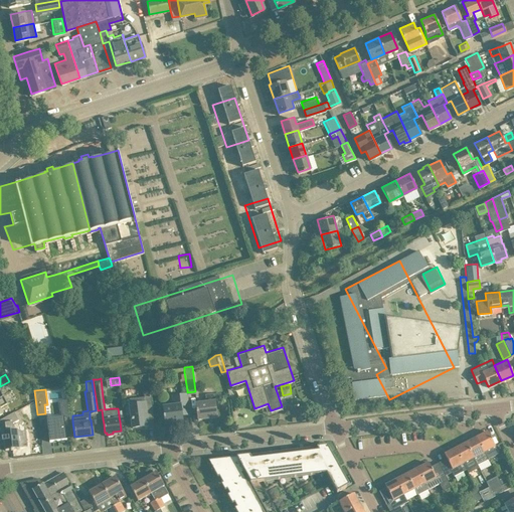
[(195,401),(196,407),(197,417),(215,415),(213,399),(212,391),(204,392),(205,400),(195,401)]
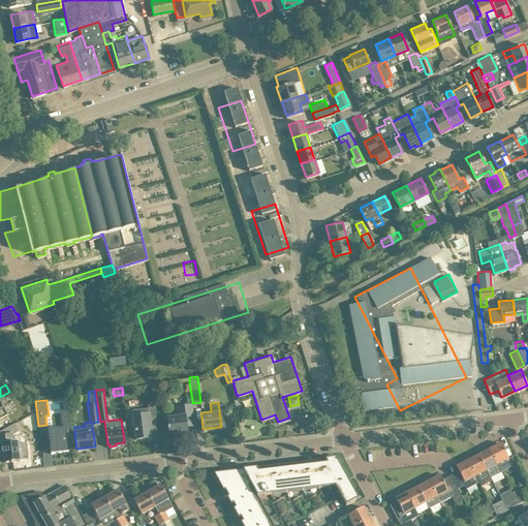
[(194,424),(192,406),(191,403),(176,405),(177,414),(166,415),(168,433),(186,431),(185,422),(193,421),(193,424),(194,424)]
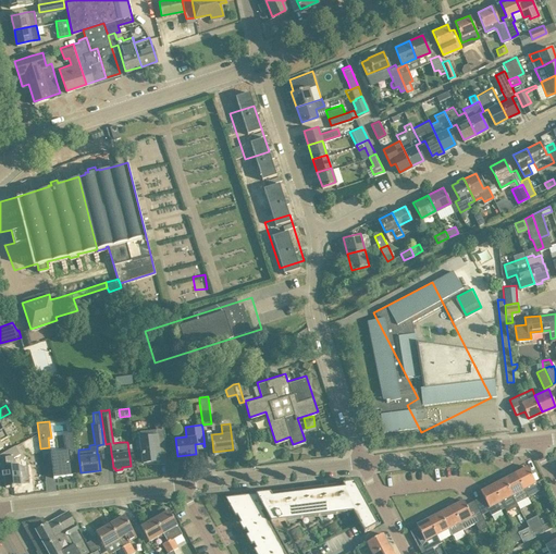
[(157,439),(163,438),(162,426),(155,427),(138,429),(143,460),(159,458),(157,442),(157,439)]
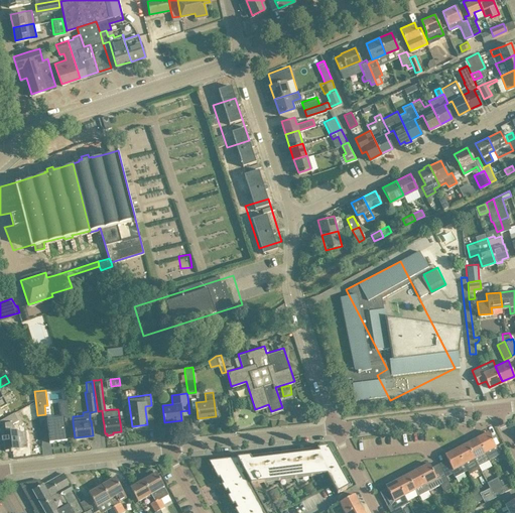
[(13,410),(0,417),(0,423),(4,430),(2,430),(3,435),(1,435),(2,440),(3,440),(4,449),(10,447),(10,449),(12,449),(12,447),(19,446),(18,445),(26,444),(24,429),(17,430),(17,429),(16,429),(12,421),(17,418),(13,410)]
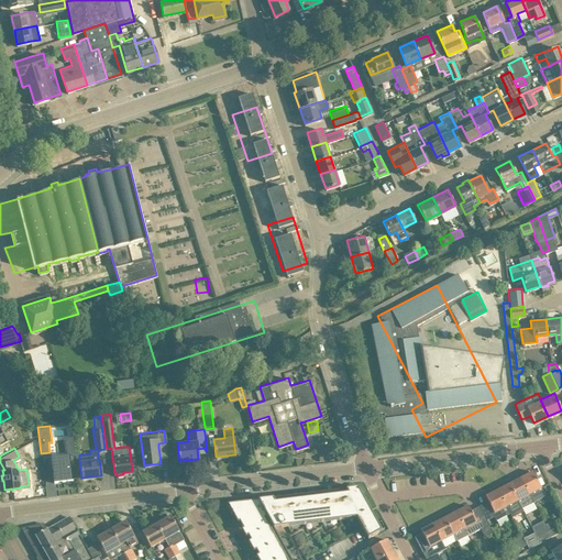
[(69,453),(51,456),(54,481),(72,479),(70,464),(74,463),(73,453),(69,454),(69,453)]
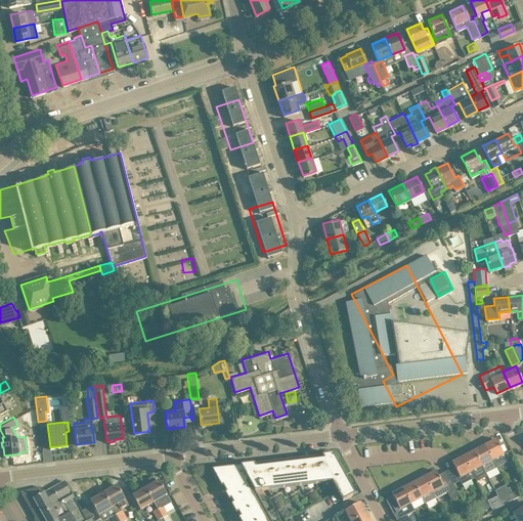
[(495,436),(484,442),(492,458),(504,452),(495,436)]
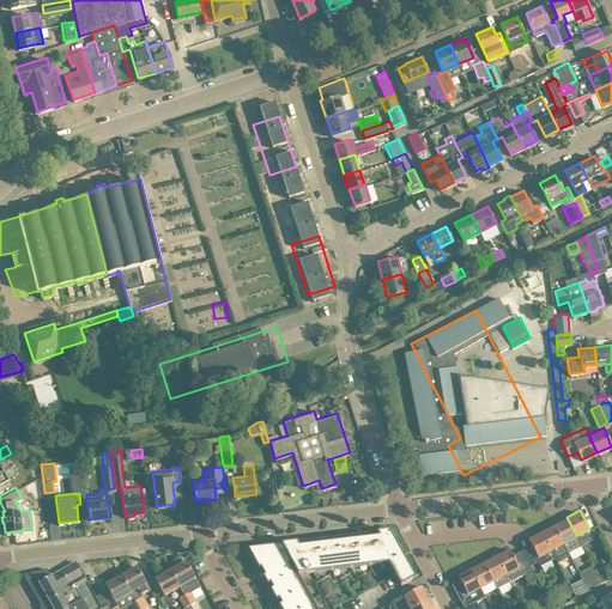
[(567,517),(553,524),(563,542),(567,548),(579,542),(576,535),(567,517)]
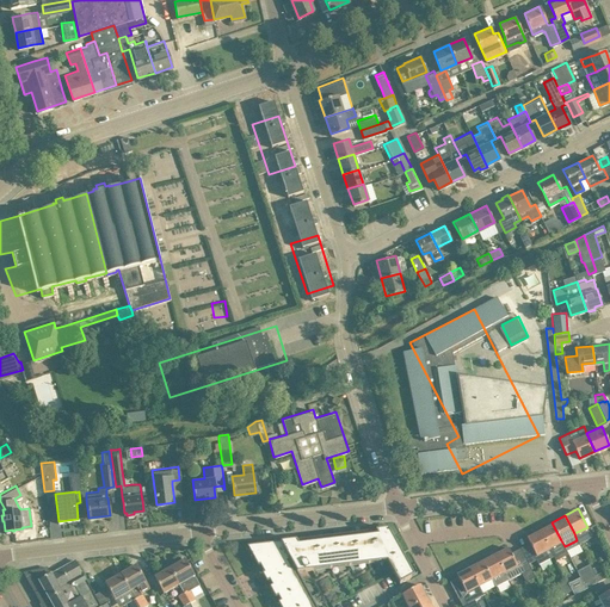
[(552,522),(540,528),(549,547),(561,540),(552,522)]
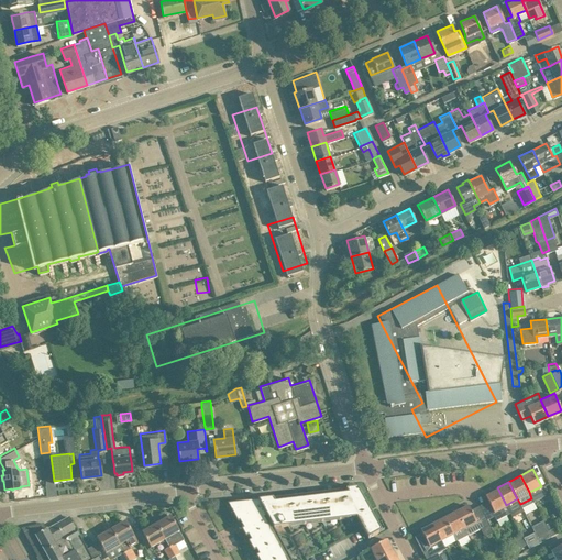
[(249,538),(248,539),(259,559),(293,559),(274,526),(356,516),(367,536),(377,530),(374,524),(377,522),(357,485),(227,502),(237,519),(239,519),(249,538)]
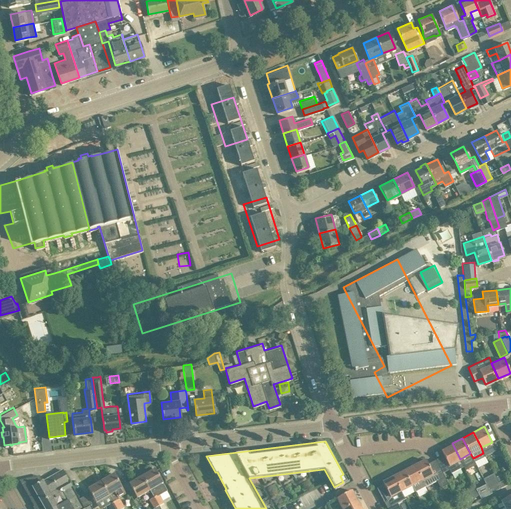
[(460,459),(452,443),(441,449),(448,464),(447,464),(450,471),(463,465),(460,459)]
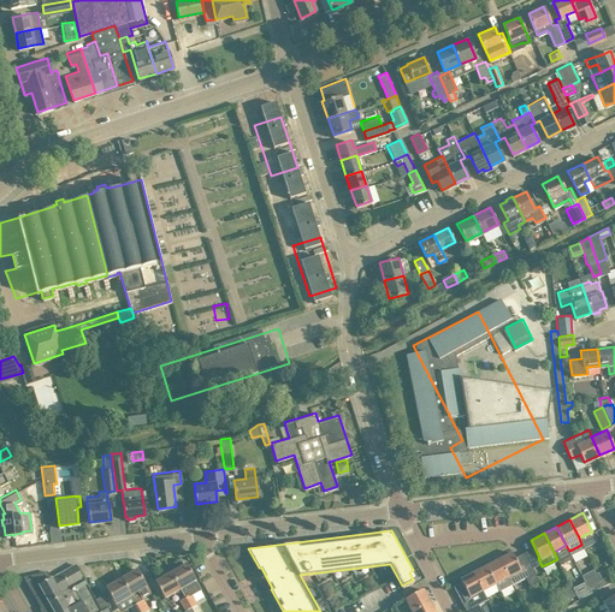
[(584,546),(573,552),(575,558),(586,552),(584,546)]
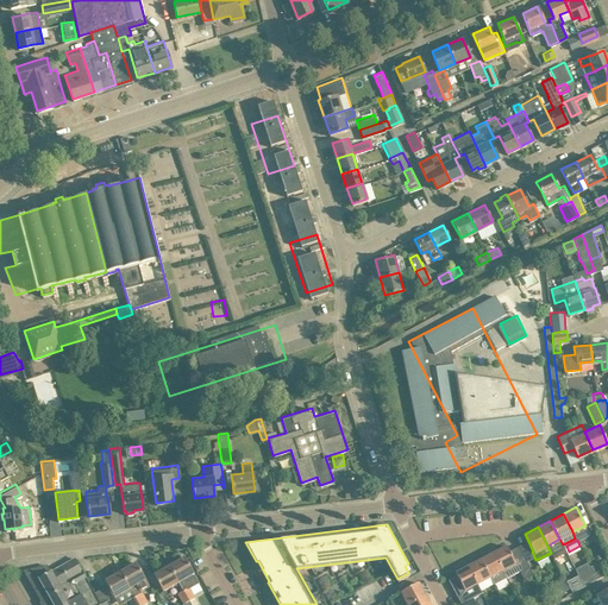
[(506,543),(493,550),(502,568),(503,573),(506,575),(519,568),(524,578),(533,573),(524,556),(515,561),(506,543)]
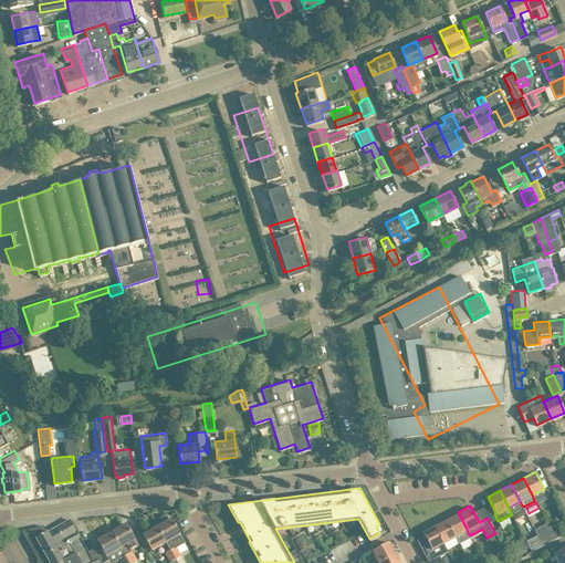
[(458,541),(458,542),(470,535),(468,533),(467,529),(458,512),(446,519),(454,535),(458,541)]
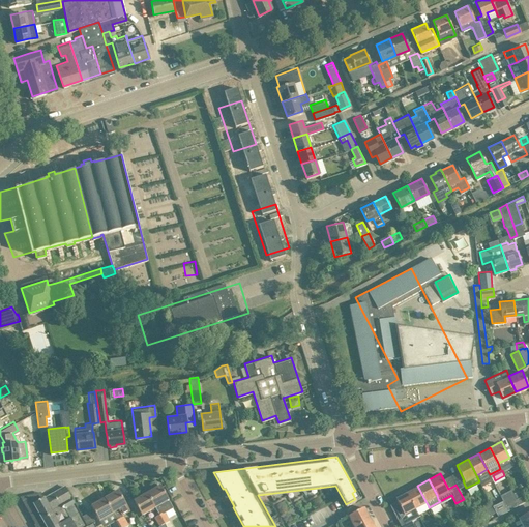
[(168,498),(168,497),(159,482),(146,491),(154,505),(158,511),(167,526),(171,524),(164,510),(172,505),(168,498)]
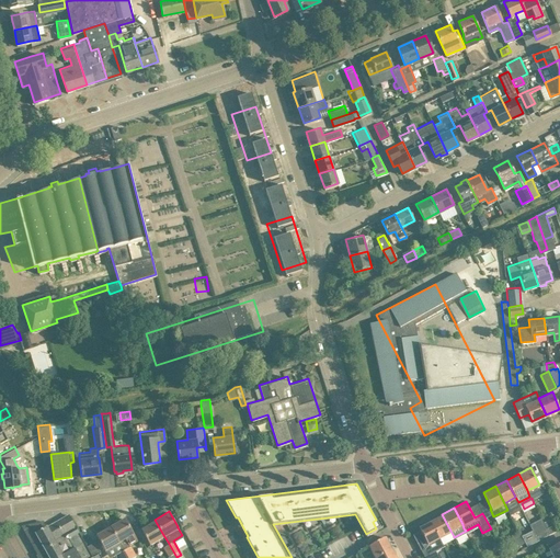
[(21,524),(38,555),(79,532),(68,513),(46,525),(43,519),(21,524)]
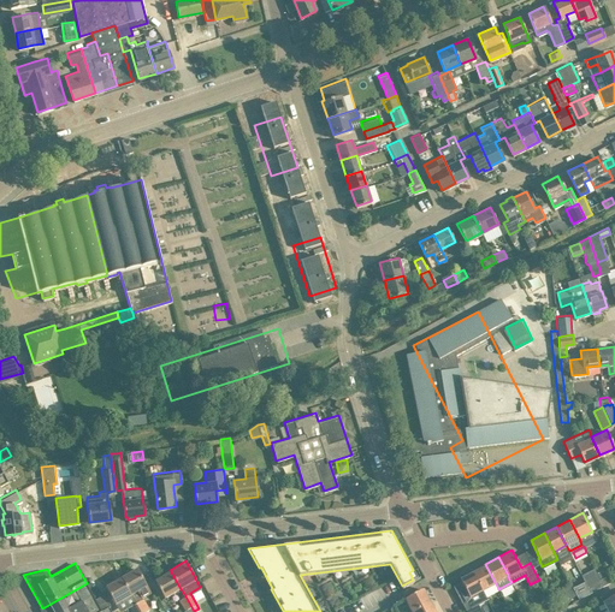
[(485,564),(473,570),(486,595),(498,588),(495,582),(485,564)]
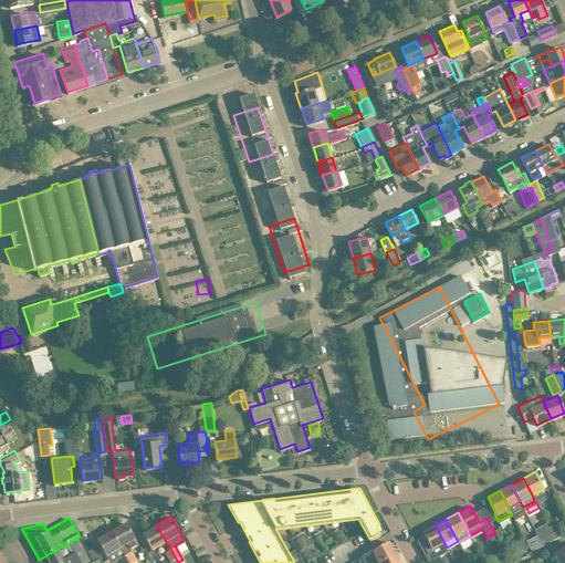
[(546,521),(544,522),(551,534),(548,535),(550,540),(560,534),(556,529),(551,531),(546,521)]
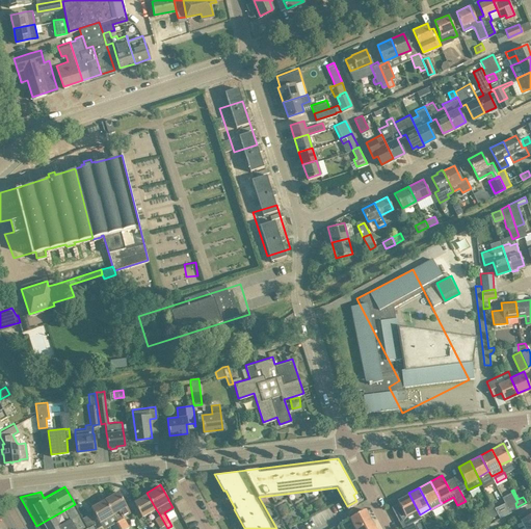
[(118,491),(105,498),(113,512),(116,520),(122,528),(127,526),(122,517),(123,516),(122,514),(129,511),(126,505),(127,504),(124,499),(118,491)]
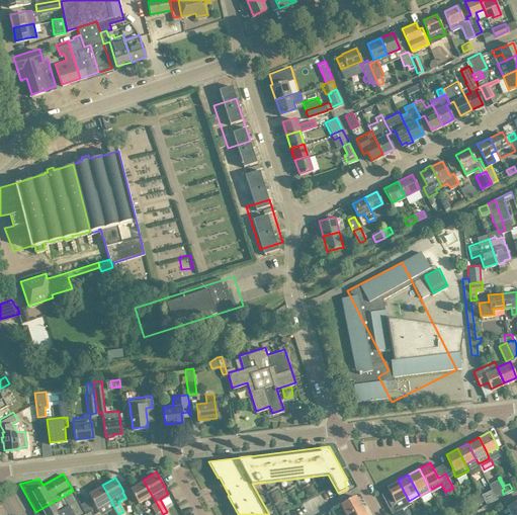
[(138,501),(151,494),(143,480),(130,487),(138,501)]
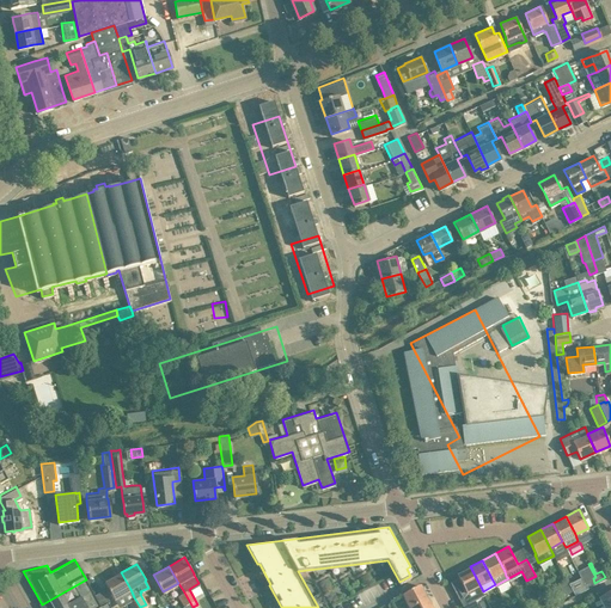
[(483,591),(470,566),(457,573),(458,576),(450,581),(459,597),(464,595),(468,602),(484,594),(483,591)]
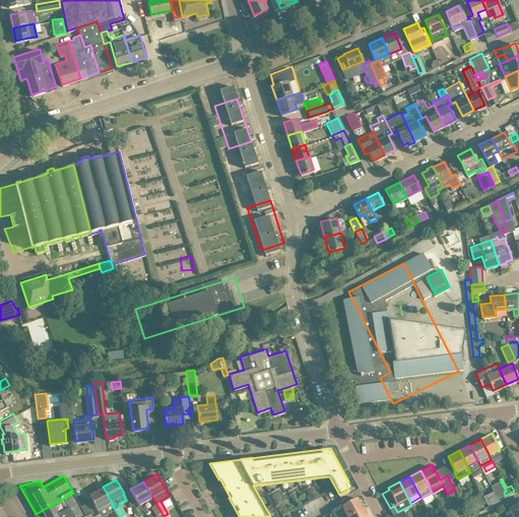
[(111,501),(103,487),(89,495),(96,508),(111,501)]
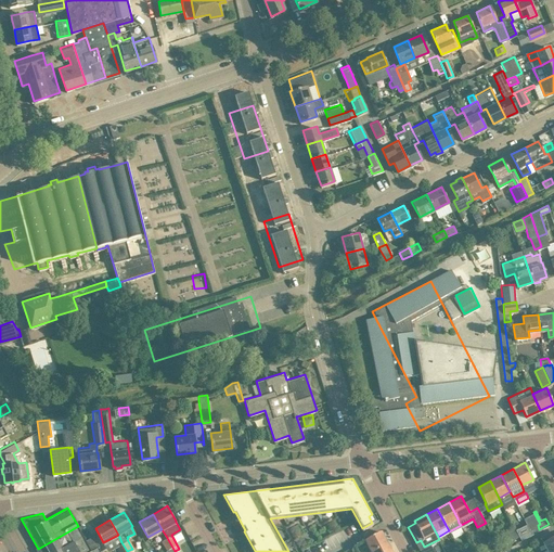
[(504,541),(518,535),(514,525),(500,533),(504,541)]
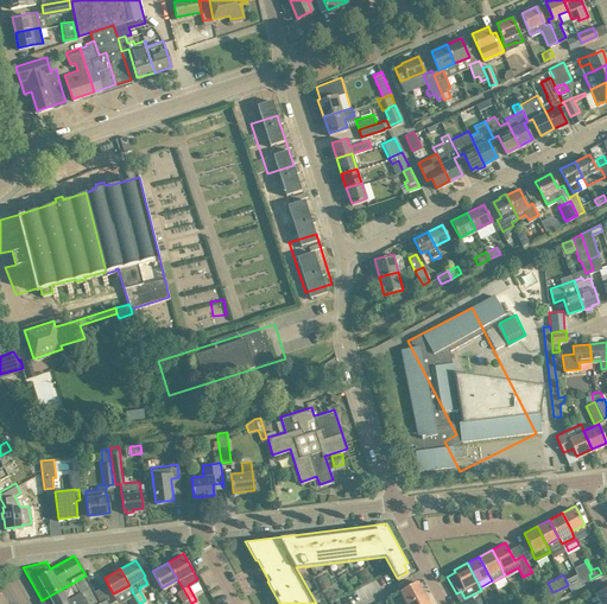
[(94,603),(96,603),(100,601),(94,589),(86,576),(42,601),(43,603),(94,603)]
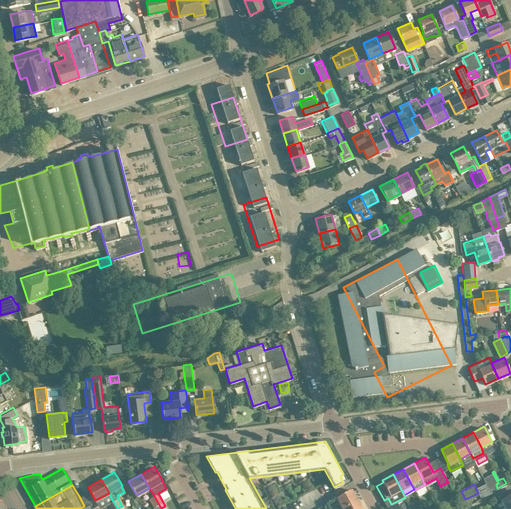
[(351,488),(336,496),(342,507),(357,499),(351,488)]
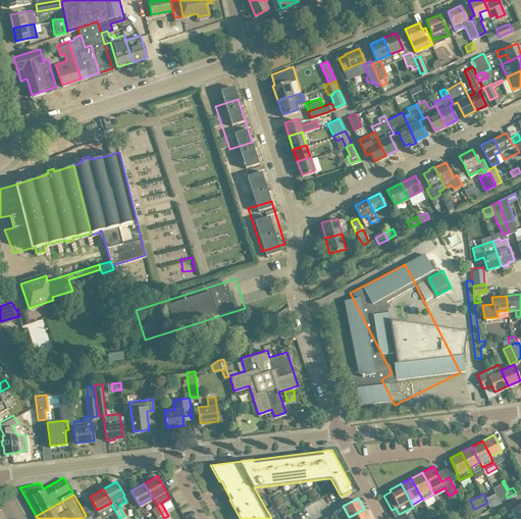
[(81,506),(86,516),(87,516),(93,513),(87,503),(81,506)]
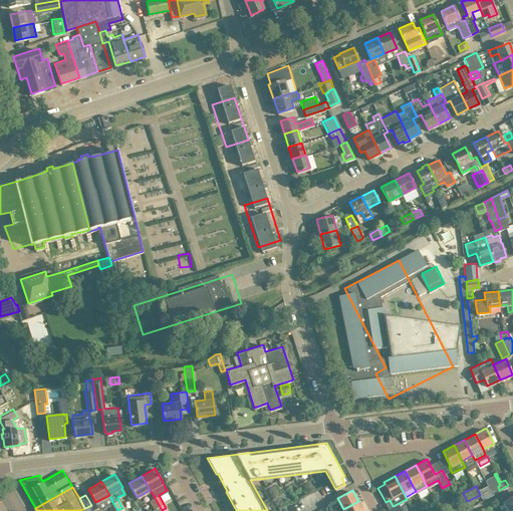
[(162,510),(154,496),(149,500),(154,507),(153,508),(154,510),(162,510)]
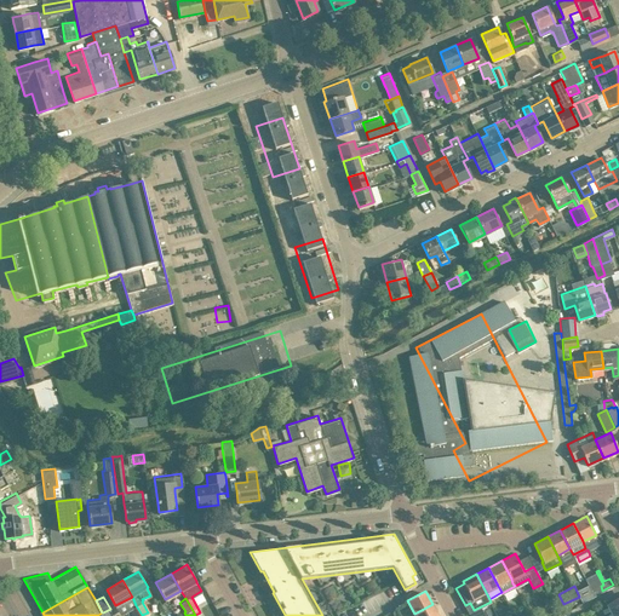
[(618,599),(608,605),(613,615),(617,615),(618,615),(618,599)]
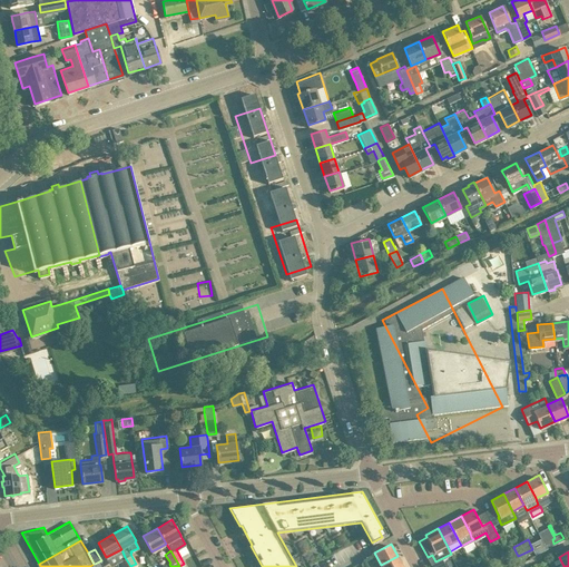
[(381,565),(376,566),(403,566),(398,556),(381,565)]
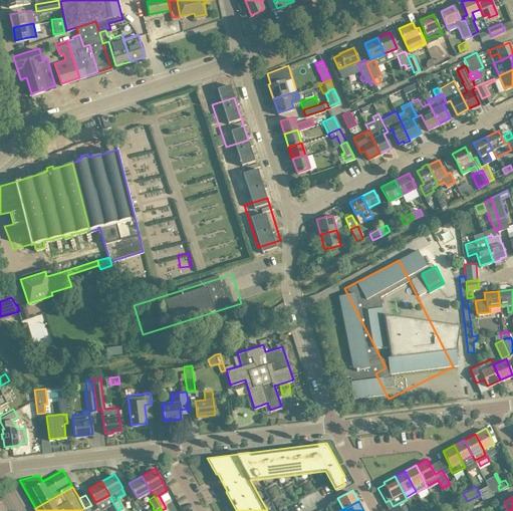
[(112,502),(108,505),(111,510),(116,510),(117,510),(112,502)]
